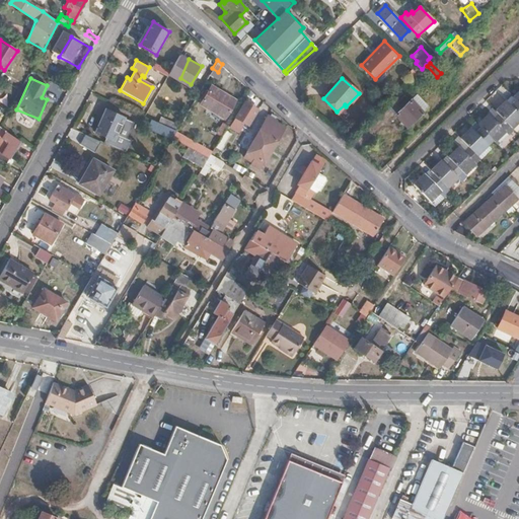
[(235,99),(211,84),(200,102),(224,118),(235,99)]
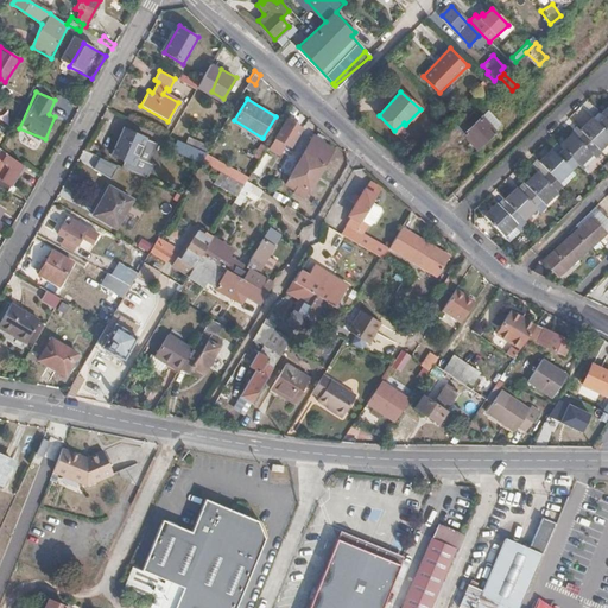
[(500,124),(487,111),(479,118),(473,112),(458,124),(464,132),(462,134),(476,147),(495,131),(494,128),(500,124)]
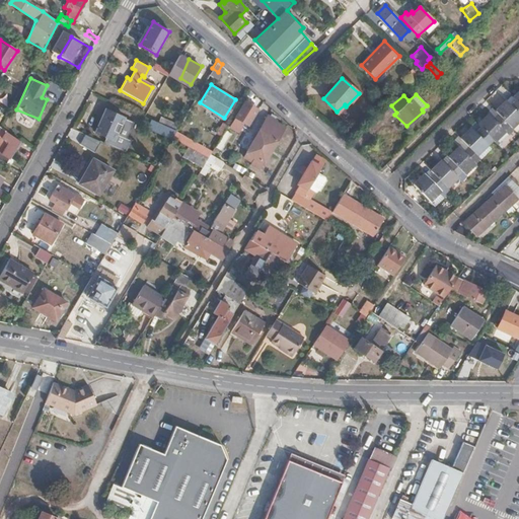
[(245,100),(236,117),(248,125),(257,108),(245,100)]
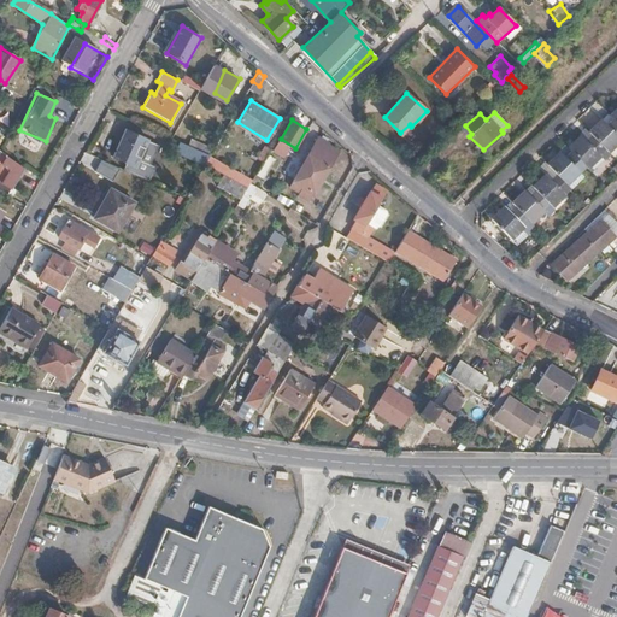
[(609,152),(616,142),(616,122),(616,121),(611,127),(604,119),(591,133),(594,136),(606,150),(609,152)]
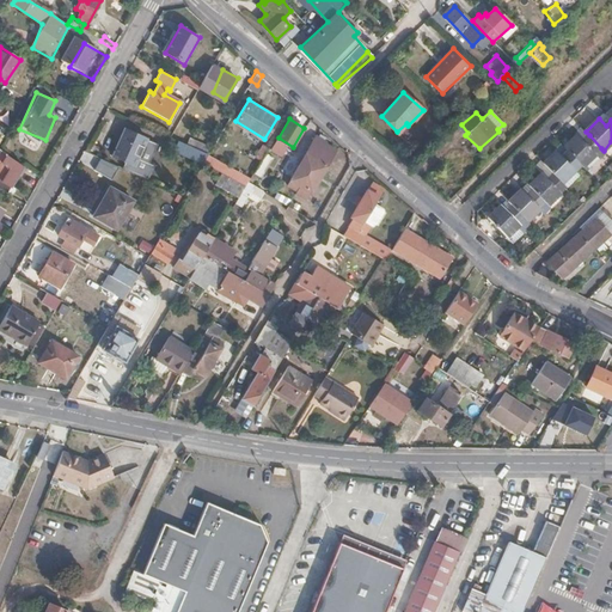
[(136,154),(144,138),(123,128),(111,154),(132,164),(136,154)]
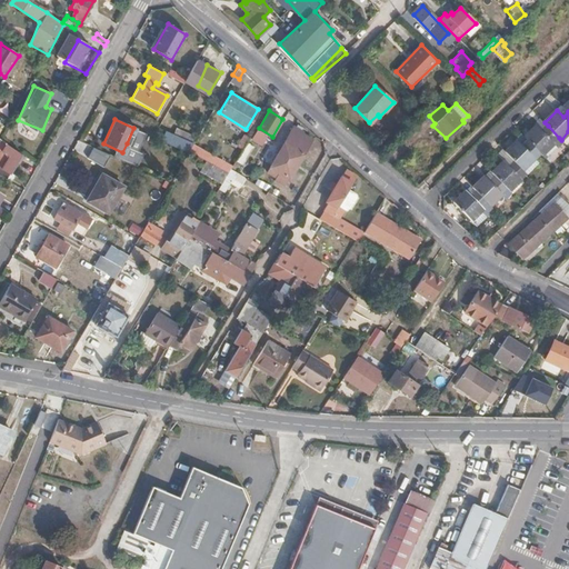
[(542,155),(559,138),(548,126),(543,131),(537,126),(526,137),(529,141),(540,152),(542,155)]
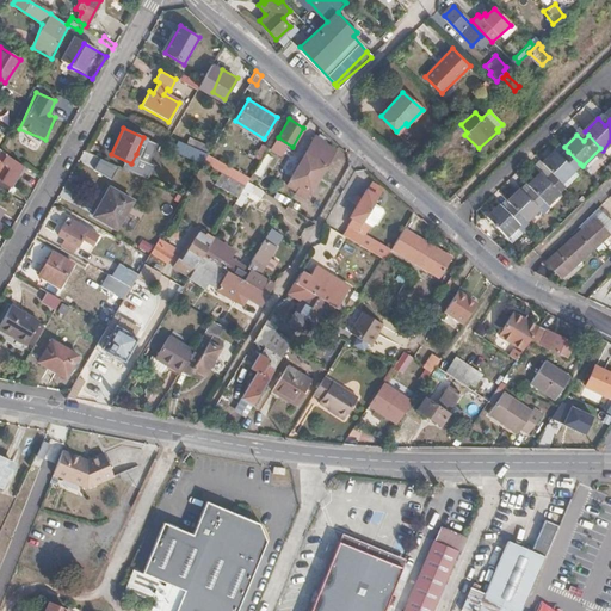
[(335,147),(314,136),(288,184),(303,192),(302,195),(307,198),(335,147)]
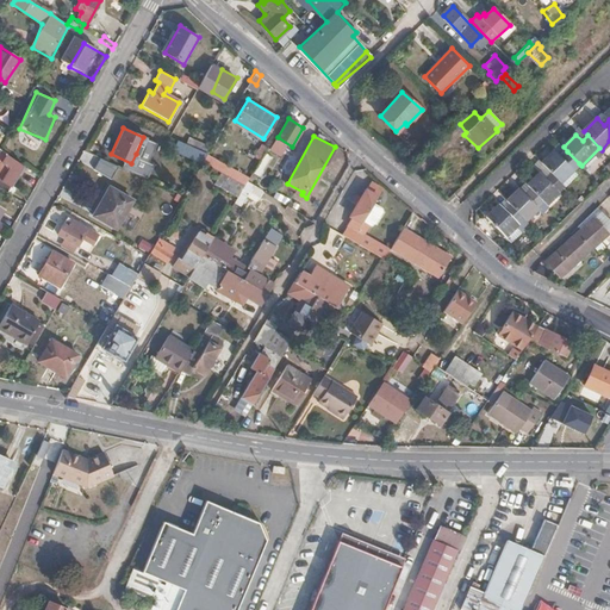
[(155,143),(143,137),(136,154),(148,160),(155,143)]
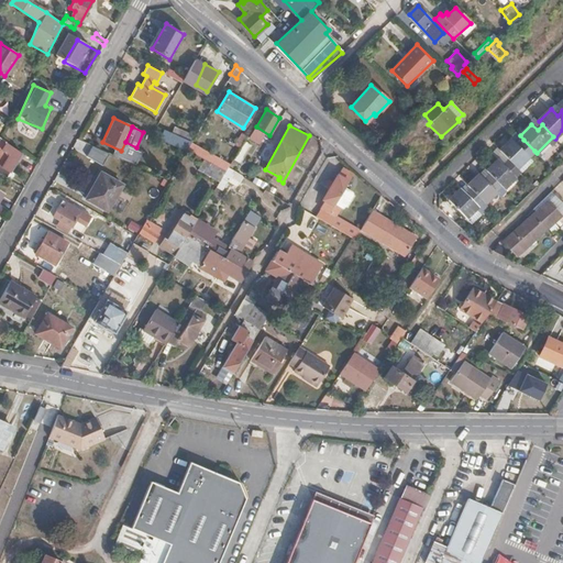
[(153,136),(173,144),(176,134),(158,127),(153,136)]
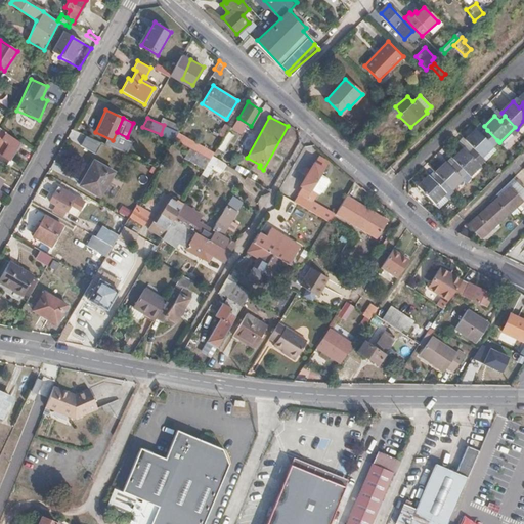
[(482,156),(497,140),(487,130),(482,134),(476,128),(465,138),(475,148),(482,156)]
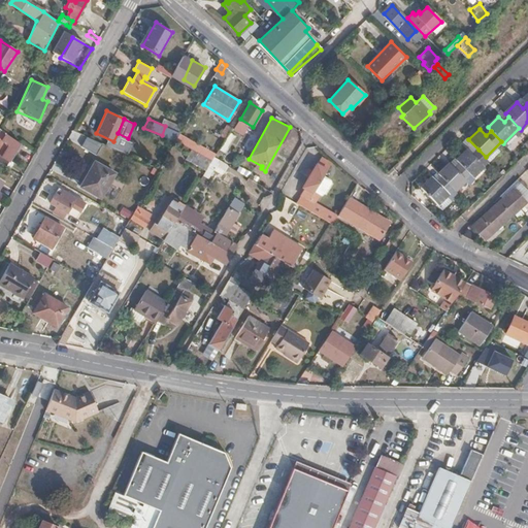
[(234,134),(229,131),(220,147),(225,151),(234,134)]
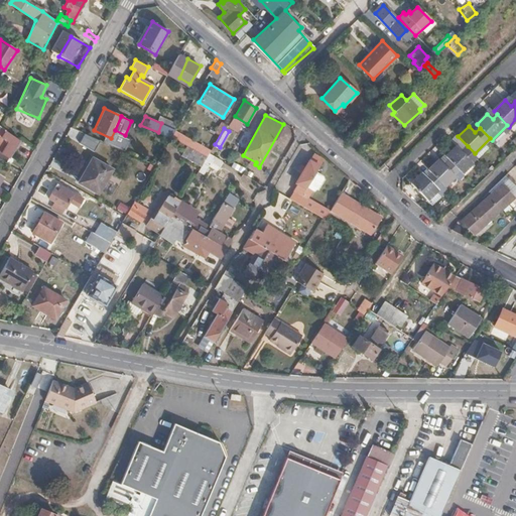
[(10,155),(20,139),(5,129),(1,136),(0,134),(0,157),(6,161),(10,155)]
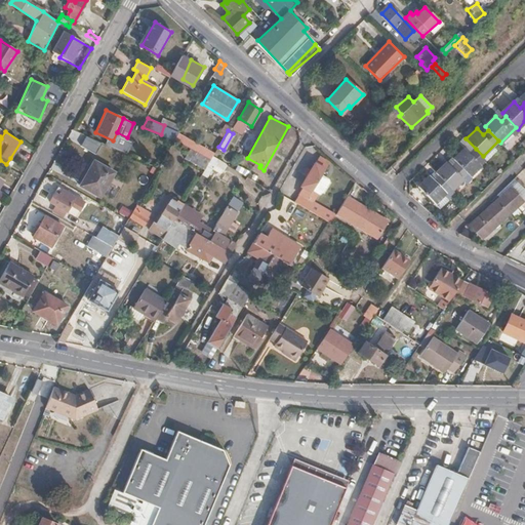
[(83,137),(80,148),(97,152),(99,142),(83,137)]
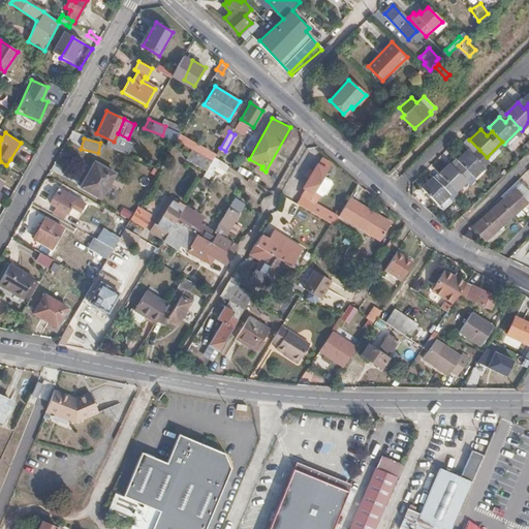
[(487,157),(479,150),(475,155),(469,149),(458,160),(462,164),(471,175),(473,177),(491,161),(487,157)]
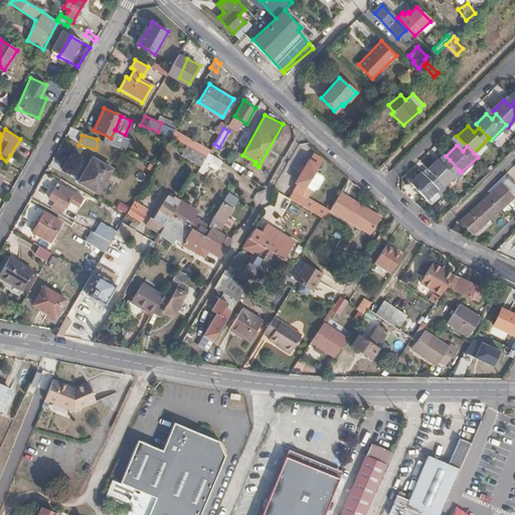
[(208,153),(206,156),(203,161),(211,167),(212,164),(216,166),(220,160),(208,153)]
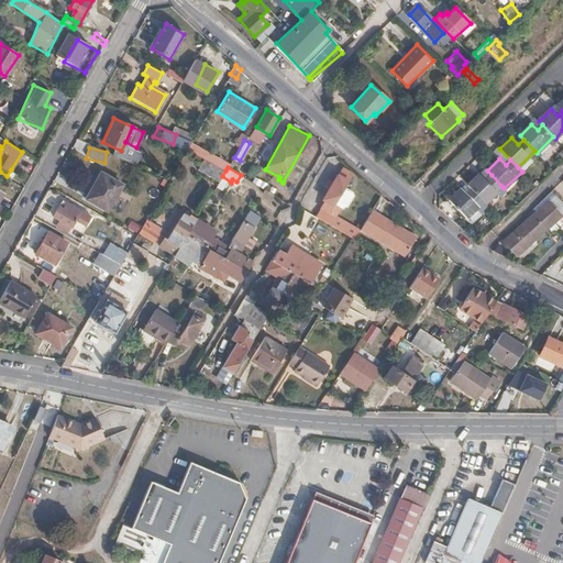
[(316,216),(354,239),(357,232),(359,230),(333,214),(338,206),(334,203),(337,201),(344,207),(348,206),(353,195),(353,191),(344,187),(352,175),(342,169),(339,174),(338,174),(333,183),(329,180),(324,187),(329,189),(323,198),(326,199),(316,216)]
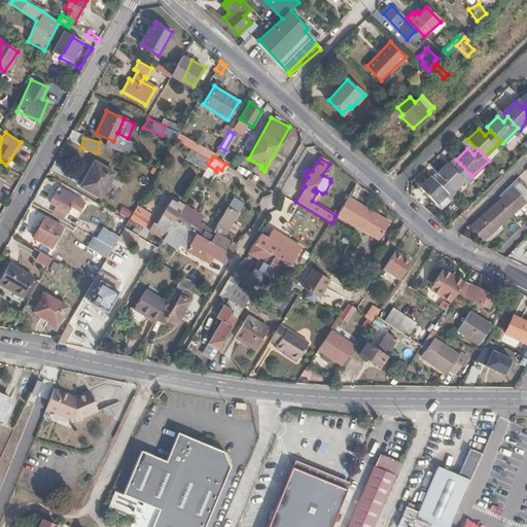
[(100,197),(114,173),(95,162),(80,186),(100,197)]
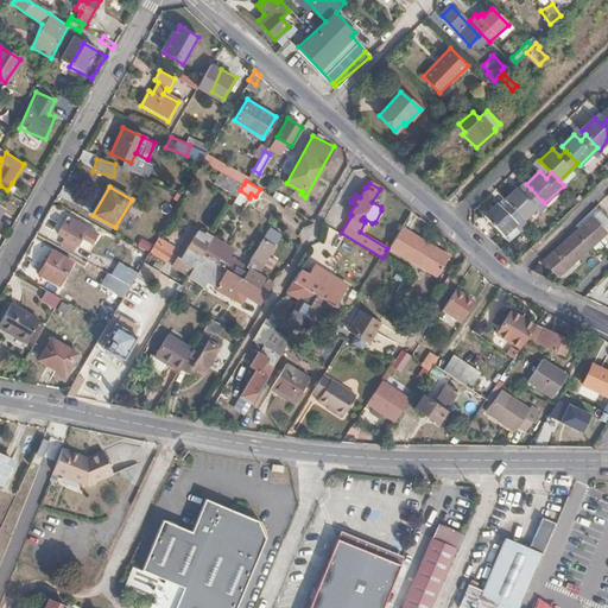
[(542,201),(531,189),(525,195),(518,188),(505,200),(508,204),(520,217),(523,219),(542,201)]
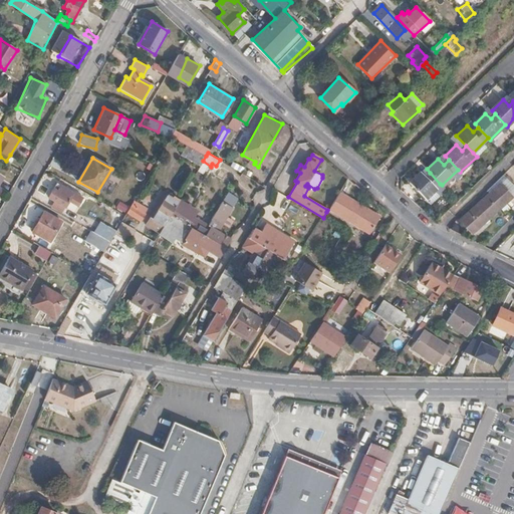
[(230,169),(240,172),(242,166),(232,163),(230,169)]
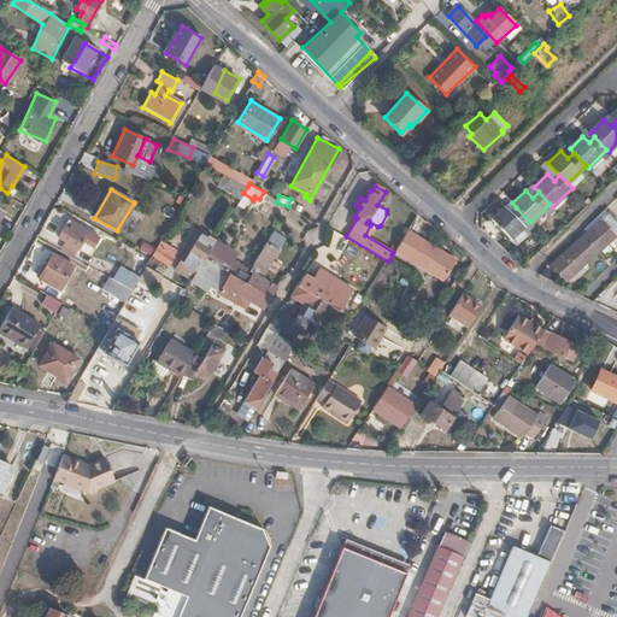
[(264,204),(259,212),(272,219),(276,211),(264,204)]
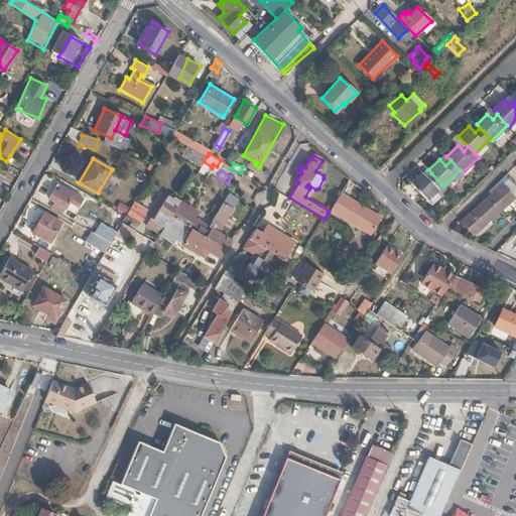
[(441,184),(431,173),(427,178),(422,171),(410,182),(426,199),(441,184)]
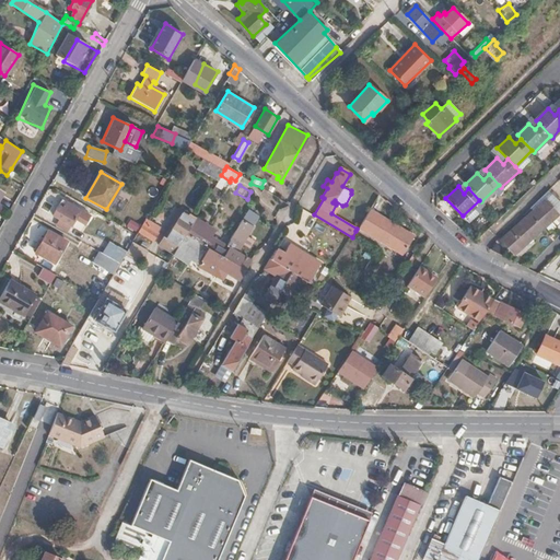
[(79,209),(66,201),(62,208),(58,206),(53,214),(70,224),(79,209)]
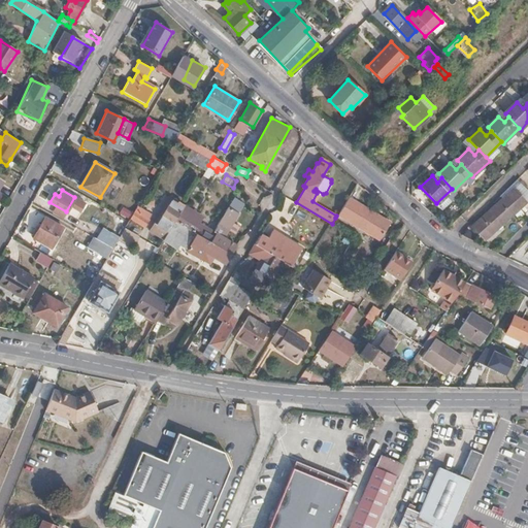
[(486,237),(525,201),(516,191),(477,228),(486,237)]
